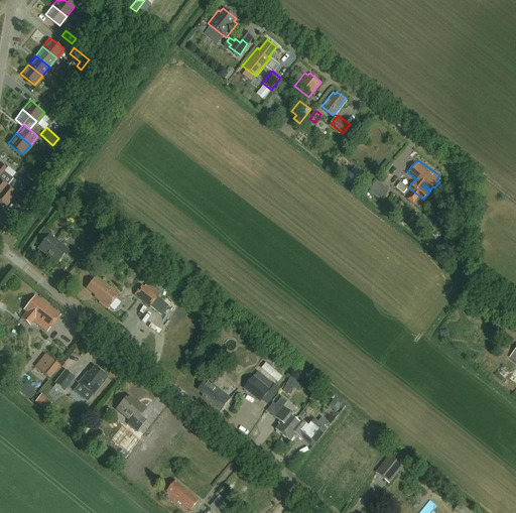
[(1,162),(0,163),(0,191),(7,183),(13,176),(12,175),(15,172),(7,165),(6,166),(1,162)]
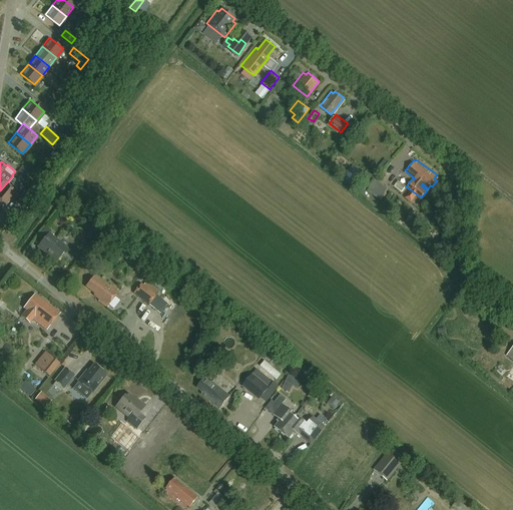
[(23,173),(27,168),(22,164),(18,169),(23,173)]
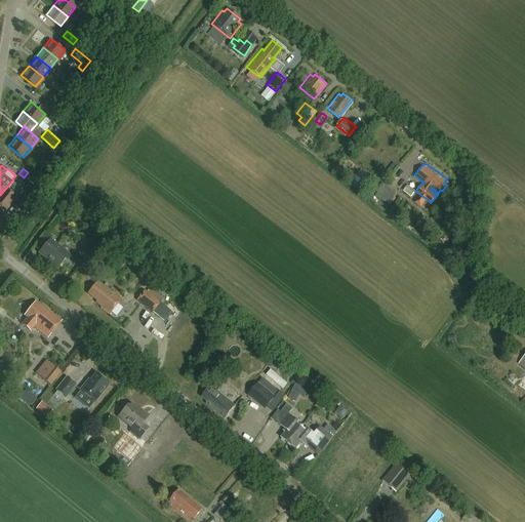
[(410,195),(415,189),(401,177),(396,184),(410,195)]
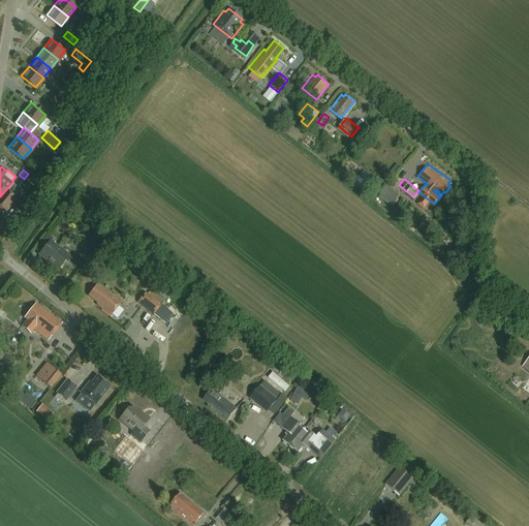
[(393,203),(401,192),(387,183),(379,193),(393,203)]
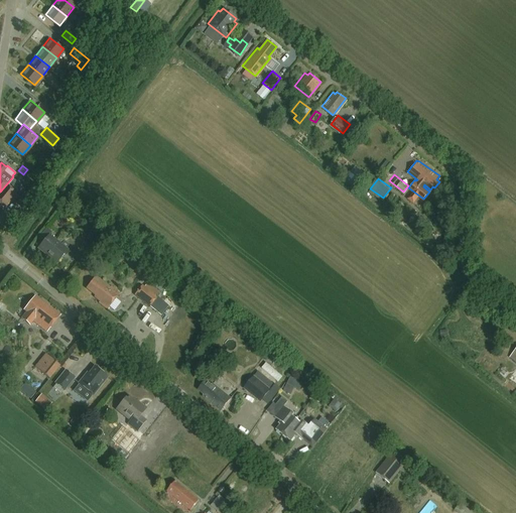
[(7,183),(0,191),(0,202),(4,206),(12,197),(16,201),(25,189),(20,185),(16,190),(7,183)]
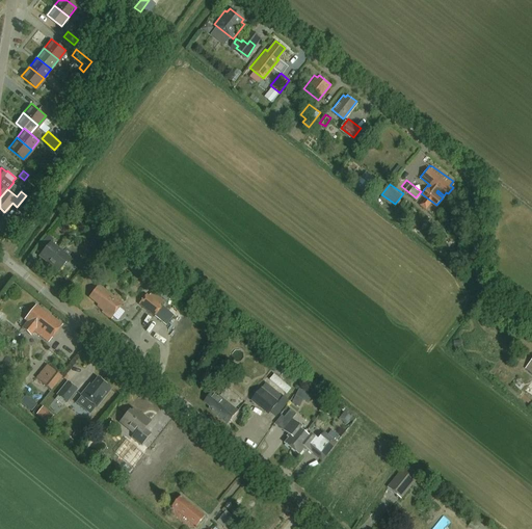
[(40,193),(34,189),(26,199),(32,203),(40,193)]
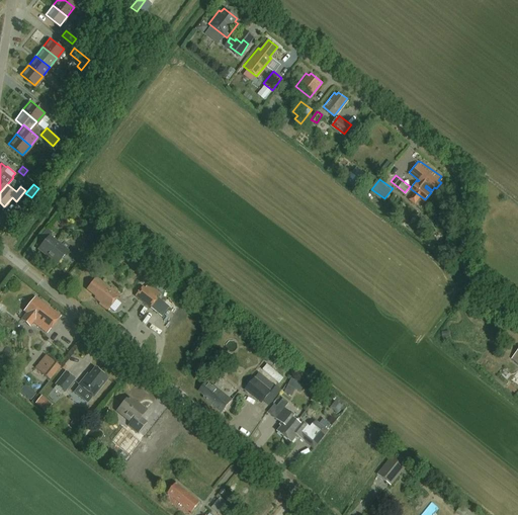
[(58,262),(68,249),(49,233),(38,245),(58,262)]
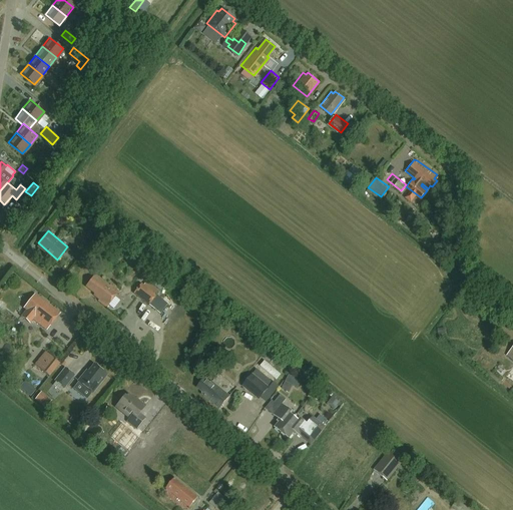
[(77,255),(81,250),(74,244),(70,249),(77,255)]
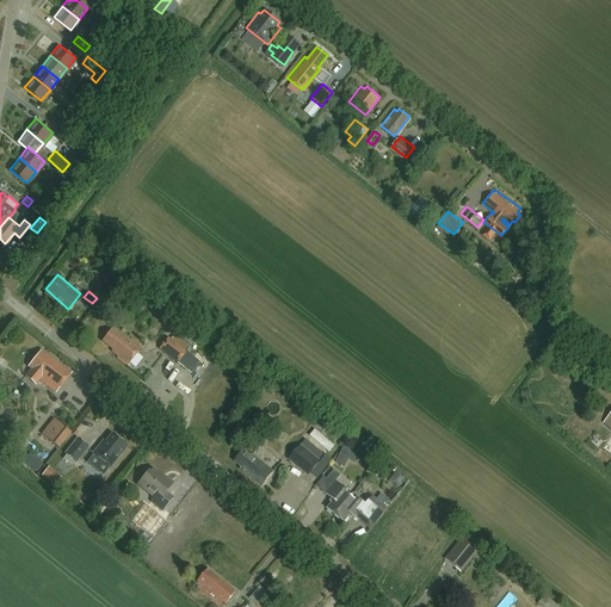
[(112,324),(100,340),(111,348),(110,350),(117,354),(116,357),(125,364),(141,345),(131,336),(130,339),(112,324)]
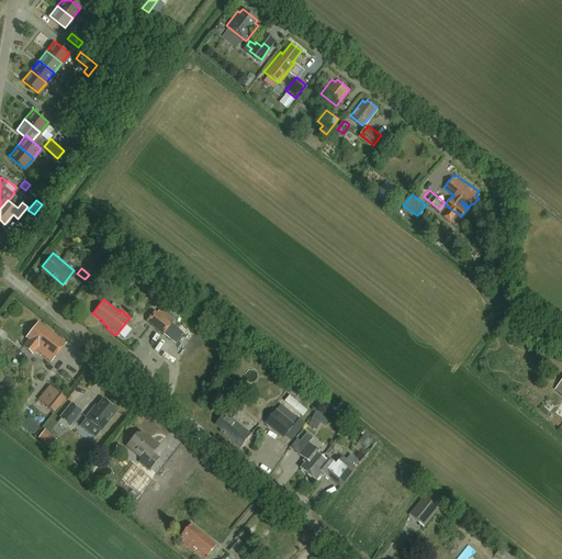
[(146,319),(164,333),(171,338),(179,327),(172,322),(169,320),(172,315),(160,305),(157,310),(155,309),(146,319)]
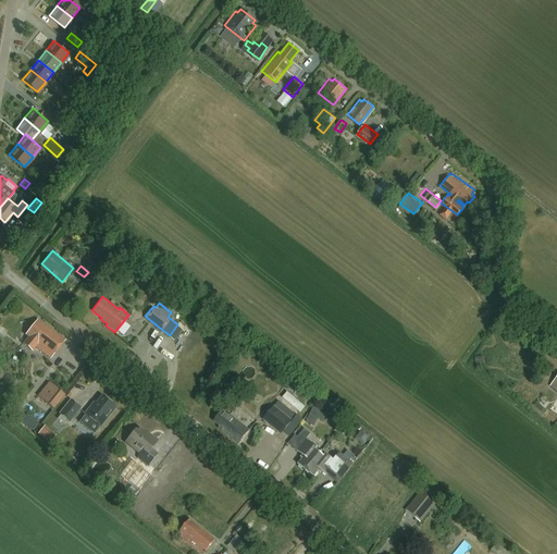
[(49,355),(63,337),(36,316),(24,331),(27,333),(22,341),(32,347),(35,343),(49,355)]
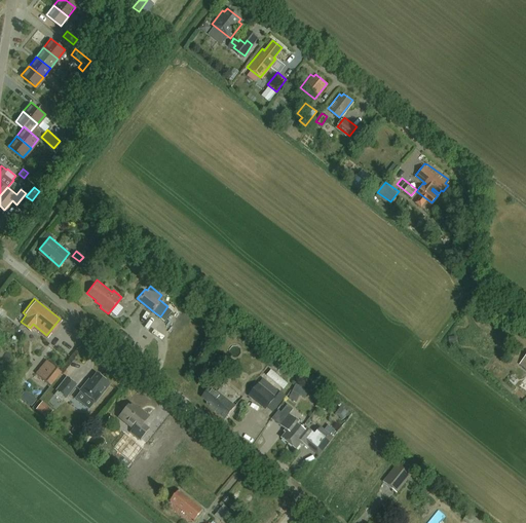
[(36,371),(50,383),(61,370),(46,359),(36,371)]
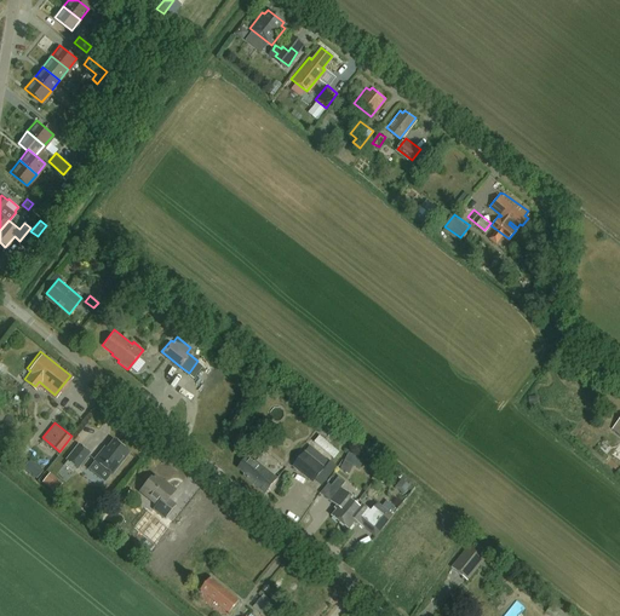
[(93,458),(112,472),(130,450),(113,437),(104,449),(102,447),(93,458)]
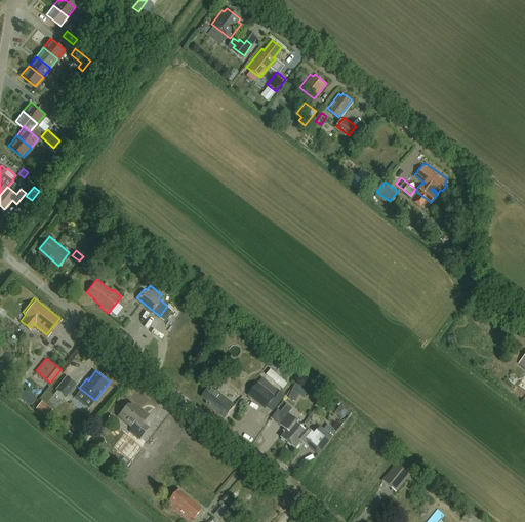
[(67,374),(56,388),(57,389),(54,392),(63,398),(65,395),(67,396),(77,383),(67,374)]
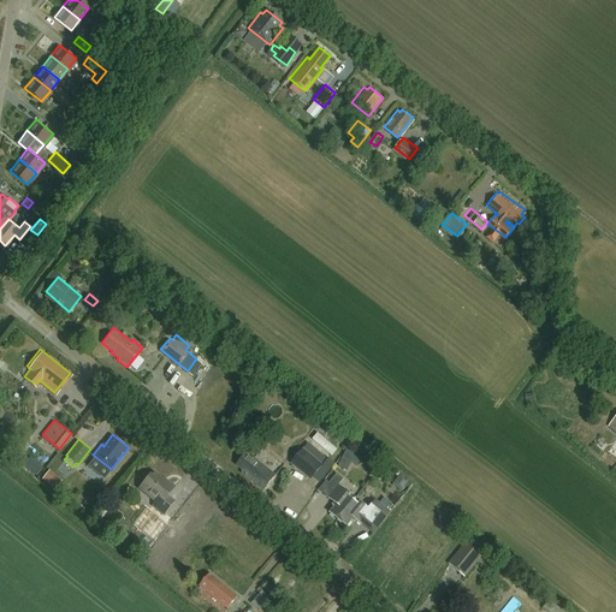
[(350,450),(351,451),(349,455),(359,459),(361,456),(365,447),(354,443),(350,450)]
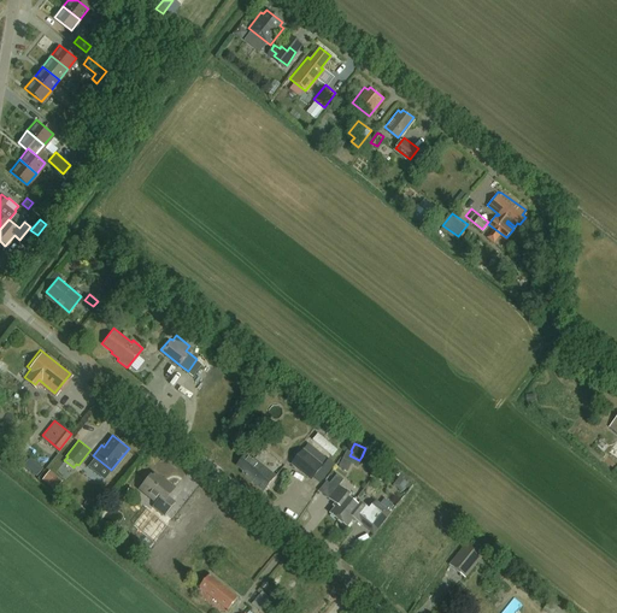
[(303,448),(291,463),(311,479),(323,465),(303,448)]
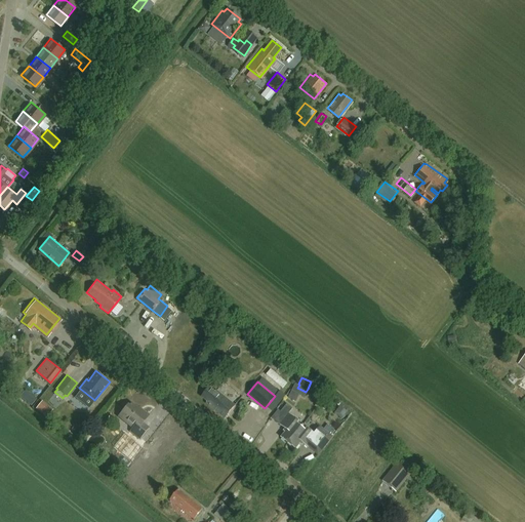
[(225,416),(234,404),(216,390),(215,392),(209,387),(202,396),(208,401),(206,403),(225,416)]
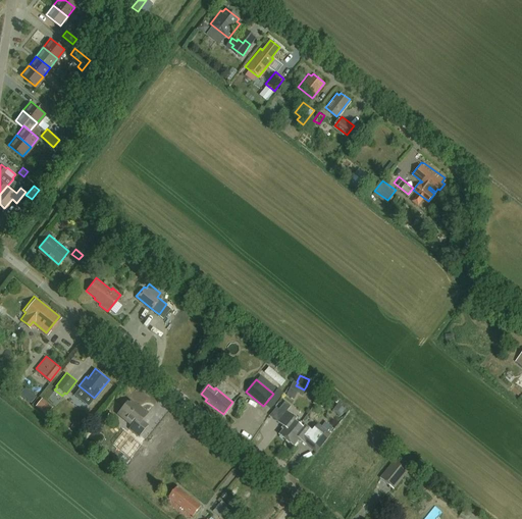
[(141,406),(140,407),(131,399),(125,405),(123,404),(117,412),(123,417),(125,415),(133,421),(129,426),(139,433),(147,422),(142,418),(148,411),(141,406)]
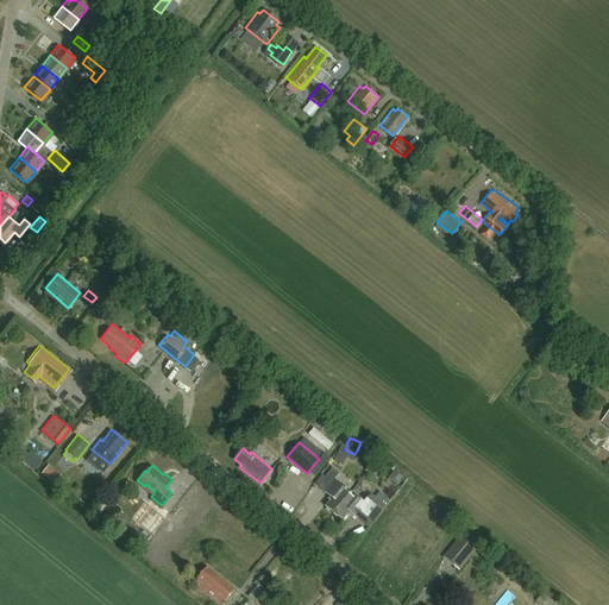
[(334,514),(351,492),(334,478),(338,473),(332,467),(325,477),(332,481),(324,491),(332,498),(326,506),(334,514)]
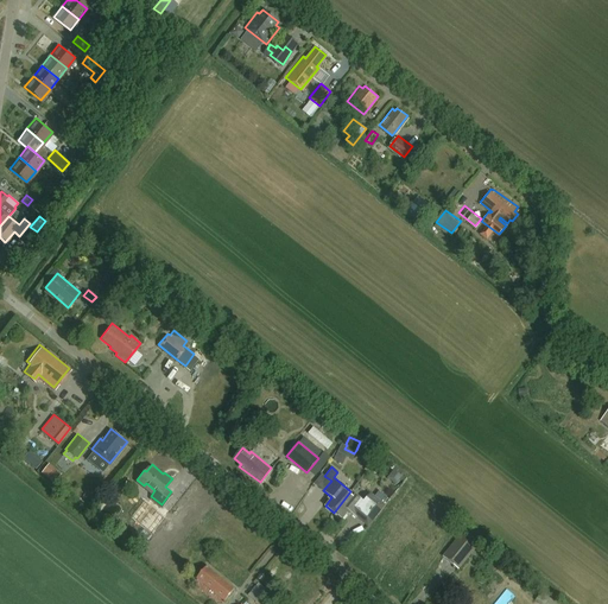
[(353,490),(350,491),(334,513),(342,519),(348,512),(349,513),(352,510),(369,525),(386,503),(384,501),(388,496),(379,489),(375,494),(372,490),(365,500),(353,490)]
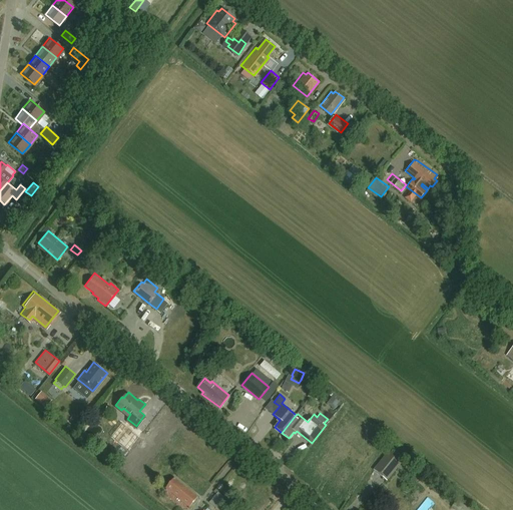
[(138,435),(133,431),(124,440),(130,445),(136,438),(138,435)]
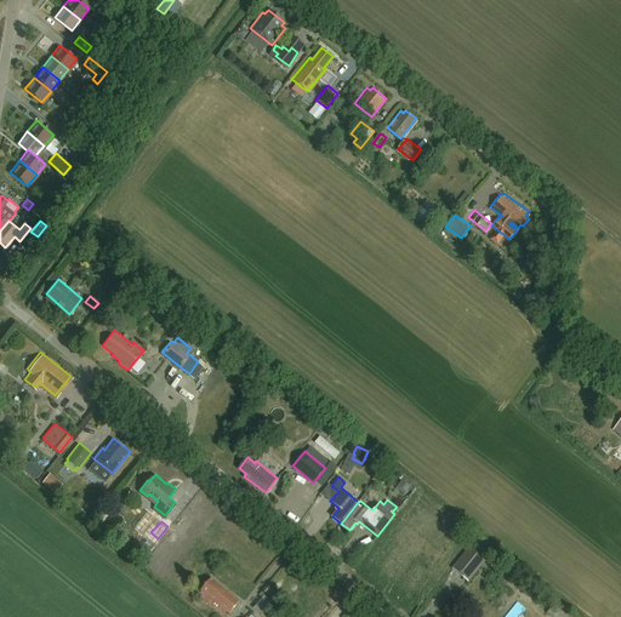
[(474,540),(453,566),(469,581),(491,553),(474,540)]
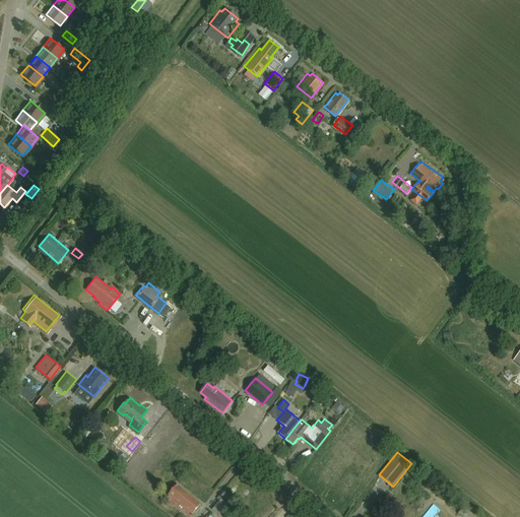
[(191,512),(200,502),(177,482),(168,493),(191,512)]
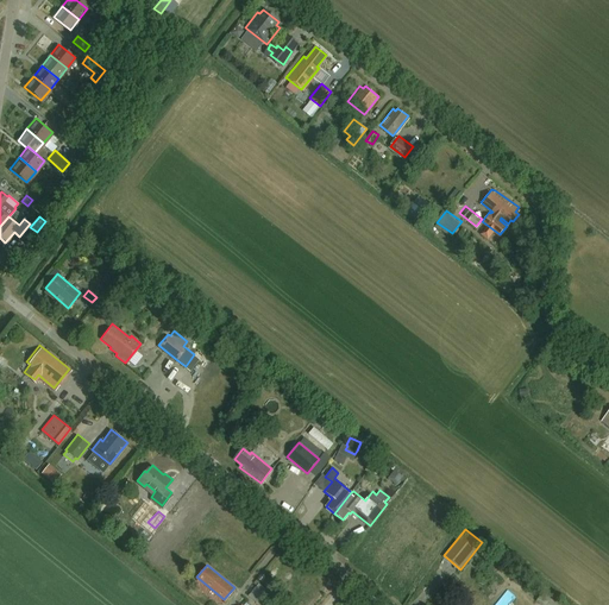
[(261,603),(270,590),(259,581),(250,594),(261,603)]
